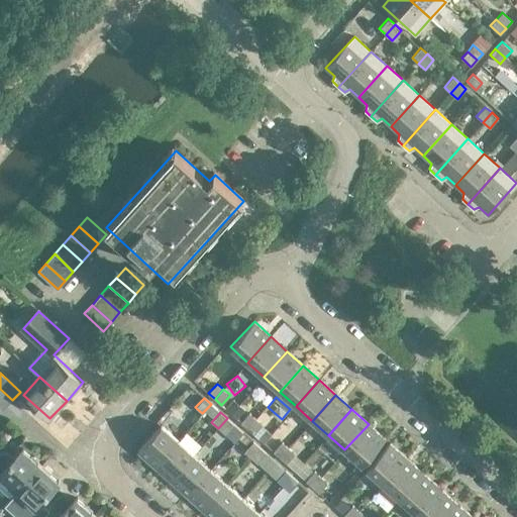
[(247,428),(255,418),(249,412),(240,422),(247,428)]
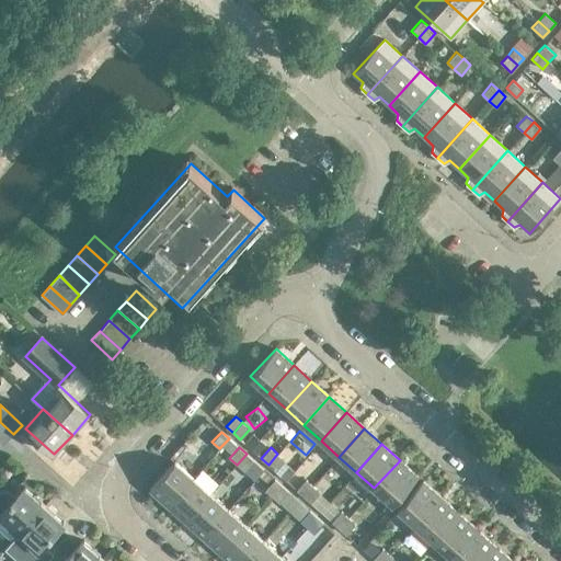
[(243,470),(253,459),(247,454),(237,465),(243,470)]
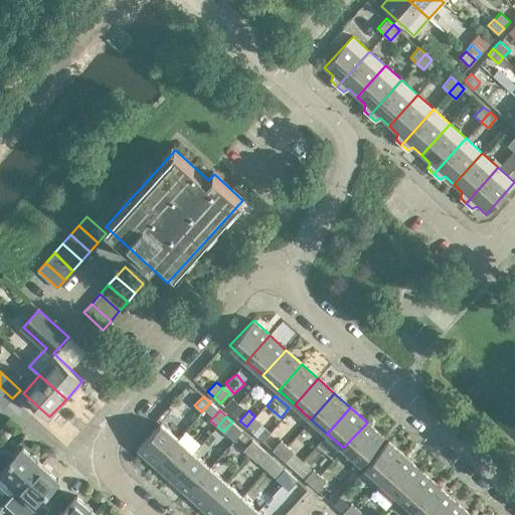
[(246,426),(252,433),(262,422),(254,416),(246,426)]
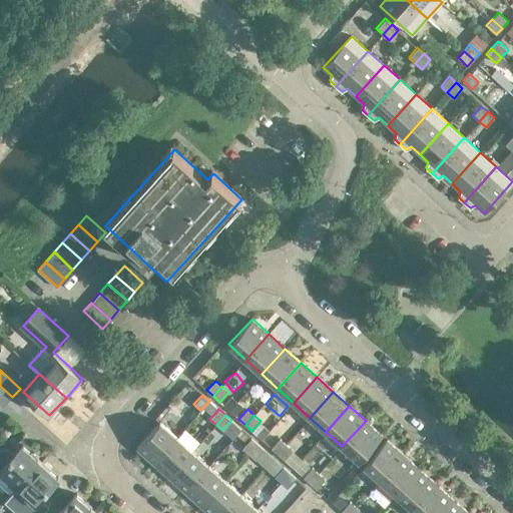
[(366,421),(342,446),(359,462),(382,436),(366,421)]
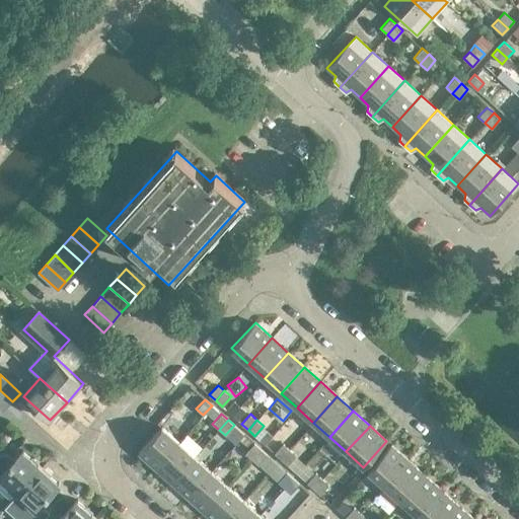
[(138,452),(155,468),(178,442),(161,427),(138,452)]
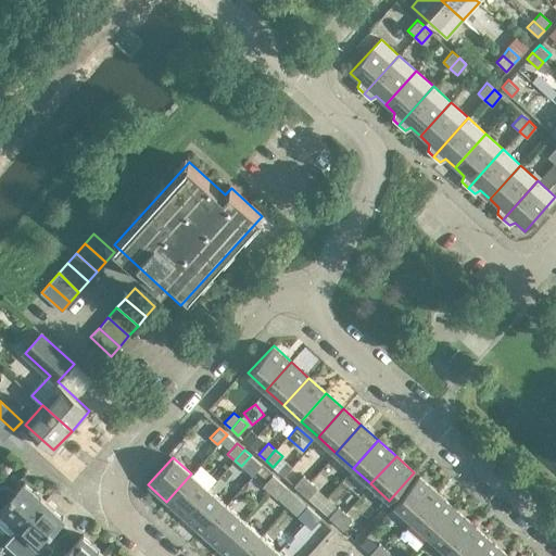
[(191,474),(166,502),(184,517),(209,489),(191,474)]
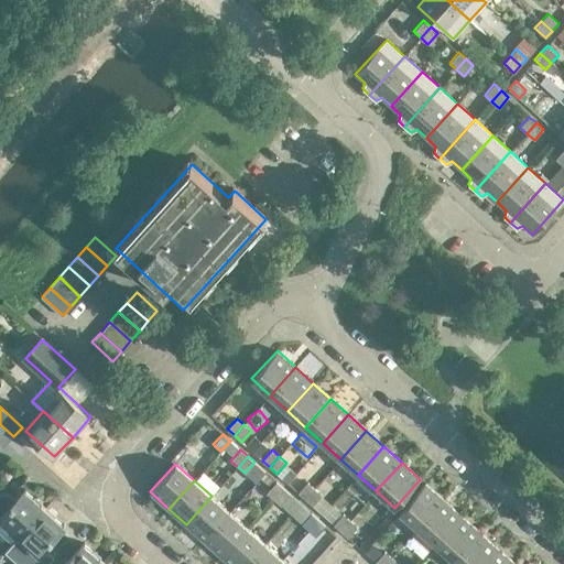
[(283,488),(275,481),(266,491),(273,498),(283,488)]
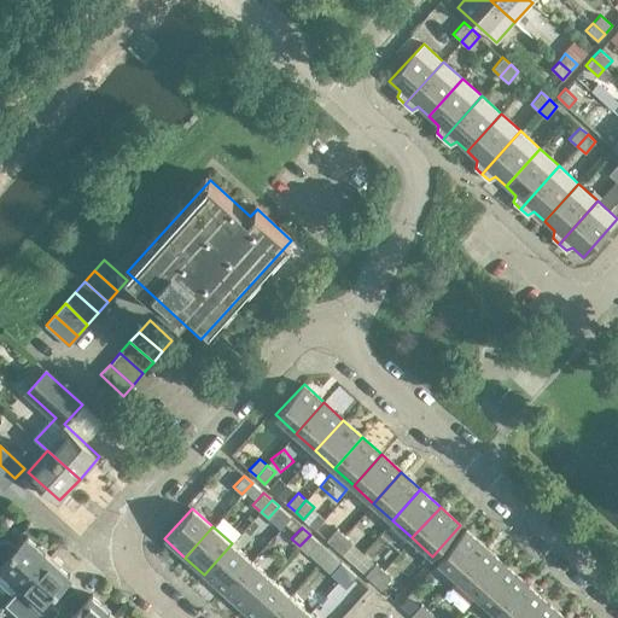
[(334,547),(344,535),(337,528),(326,540),(334,547)]
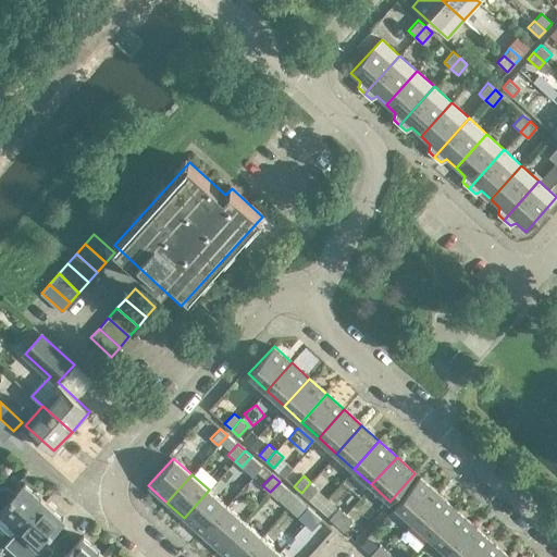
[(420,477),(395,505),(413,521),(438,493),(420,477)]
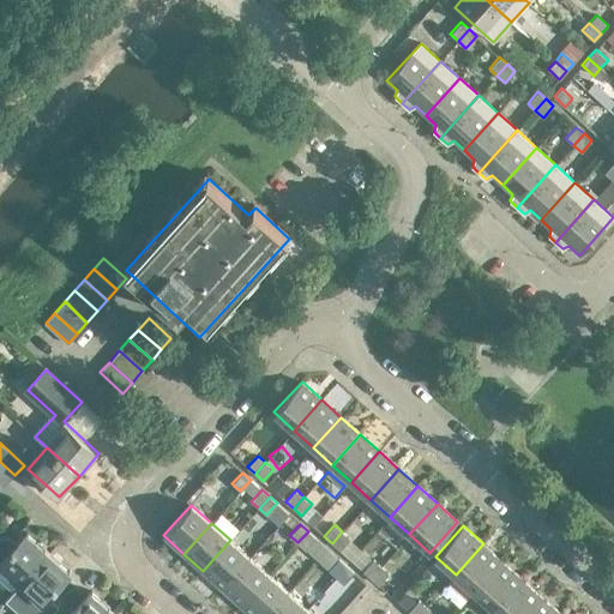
[(308,531),(298,542),(305,549),(315,539),(308,531)]
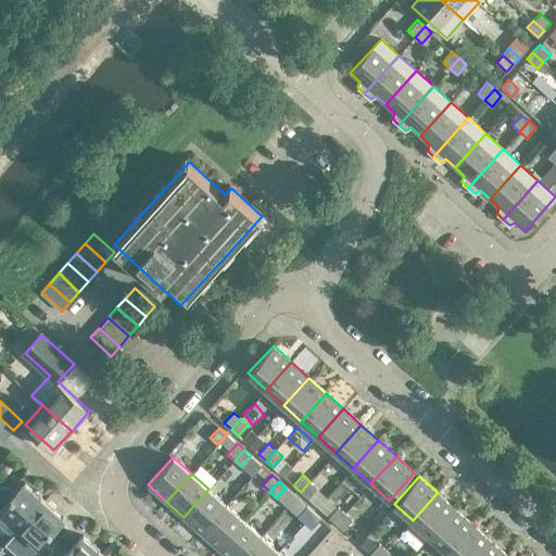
[(301,492),(307,498),(317,488),(310,481),(301,492)]
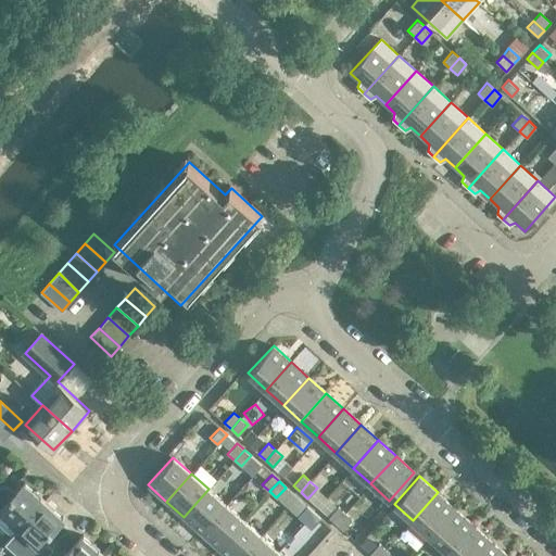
[(0,508),(0,510),(19,528),(45,500),(25,482),(0,508)]
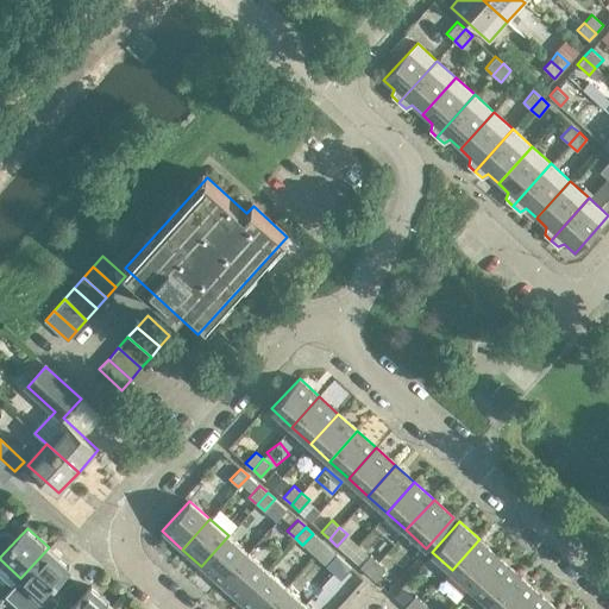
[(228,535),(201,566),(220,584),(248,553),(228,535)]
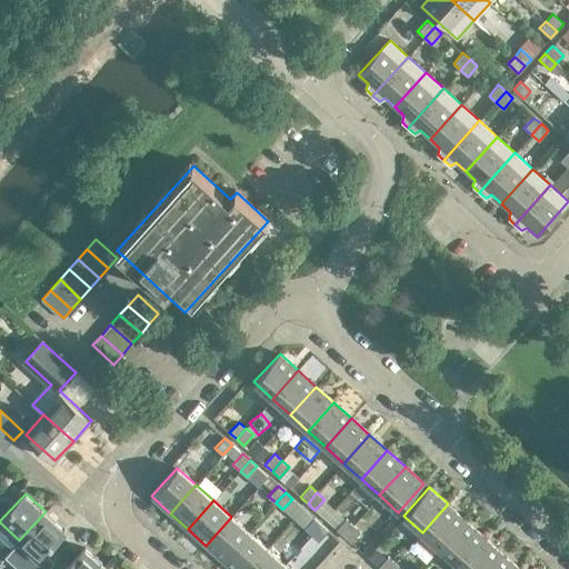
[(448,503),(422,532),(440,548),(466,520),(448,503)]
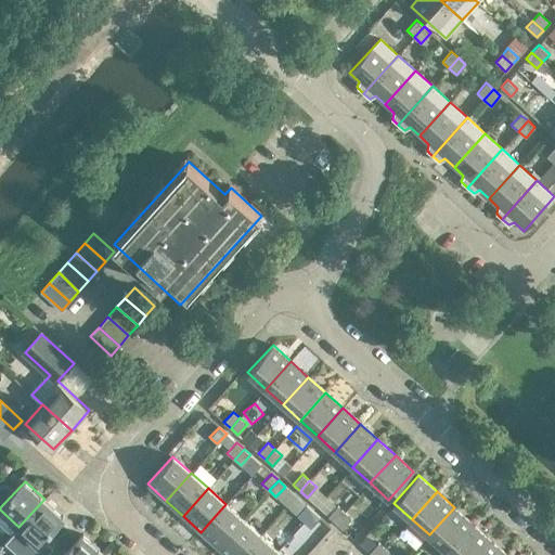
[(44,499),(18,527),(4,543),(13,551),(27,534),(38,545),(64,516),(44,499)]
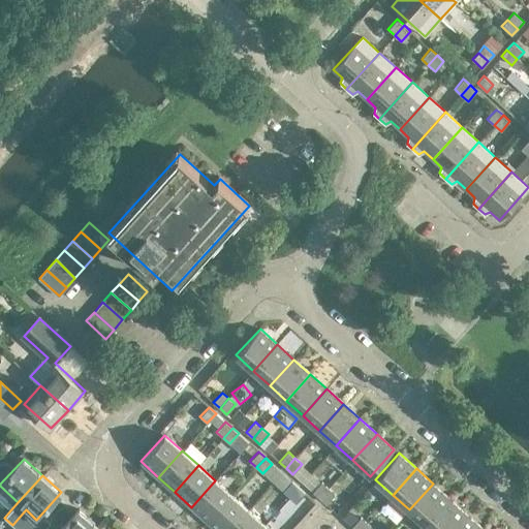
[(215,480),(191,507),(208,522),(231,495),(215,480)]
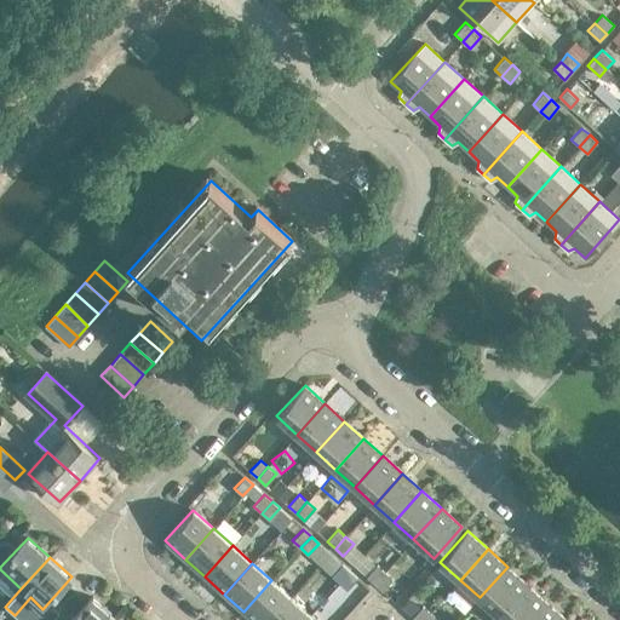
[(339,583),(350,570),(342,563),(331,575),(339,583)]
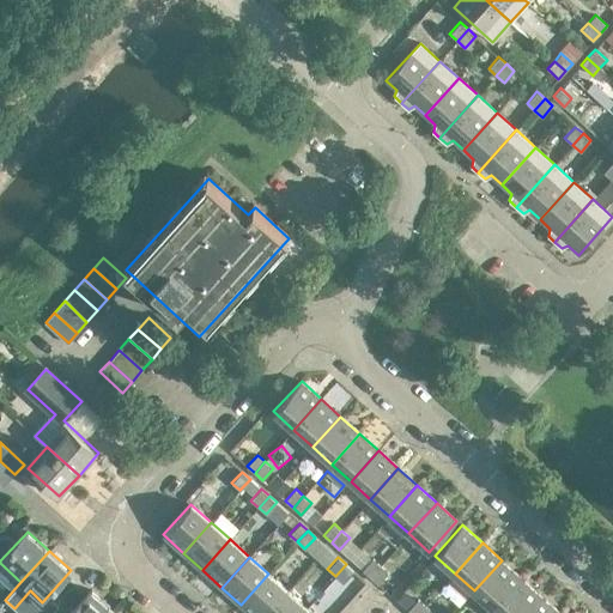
[(370,577),(381,565),(372,558),(362,570),(370,577)]
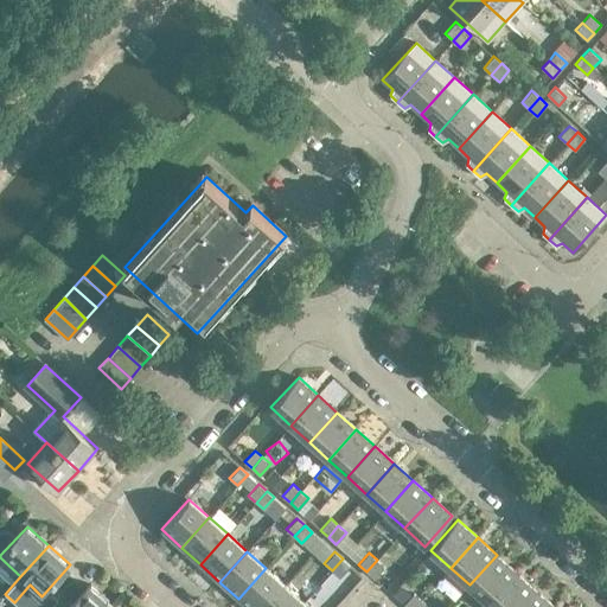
[(497,555),(470,585),(489,602),(516,572),(497,555)]
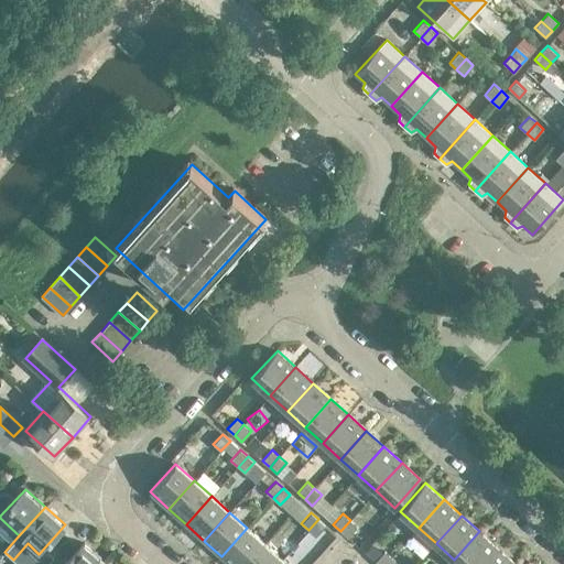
[(315,537),(325,525),(318,519),(308,530),(315,537)]
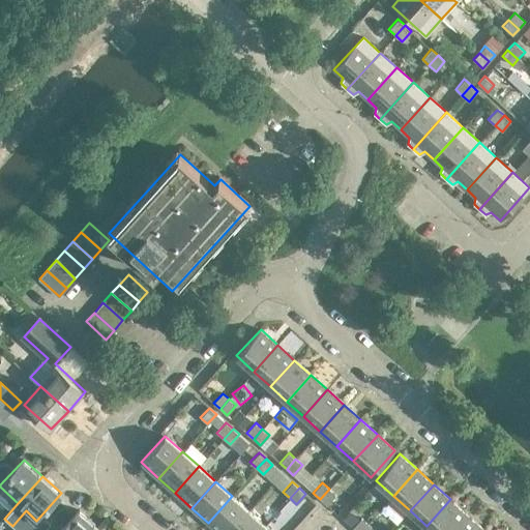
[(320,499),(326,505),(335,495),(329,489),(320,499)]
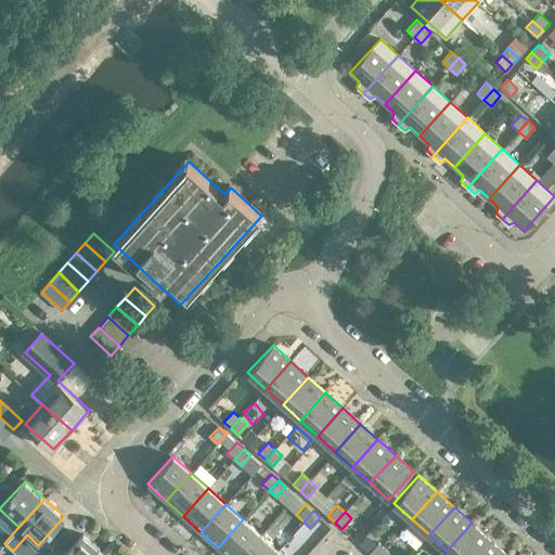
[(243,519),(218,547),(226,554),(242,554),(260,534),(243,519)]
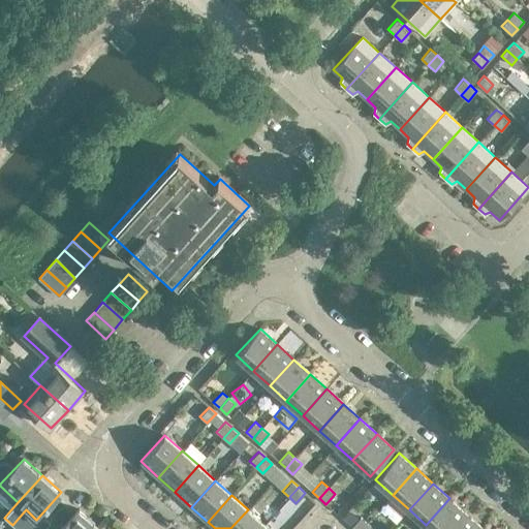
[(449,498),(426,525),(430,528),(452,528),(466,514),(449,498)]
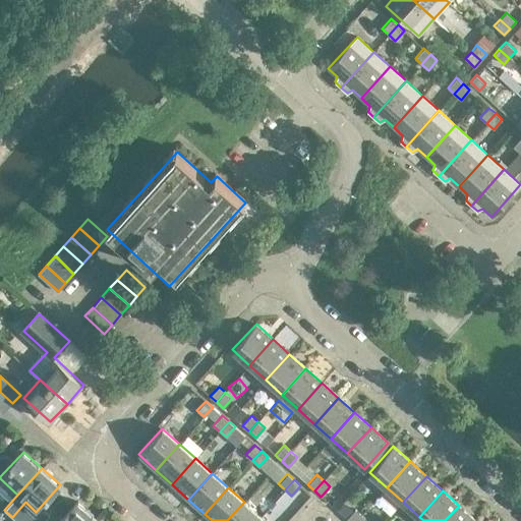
[(60,520),(94,520),(97,518),(78,502),(60,520)]
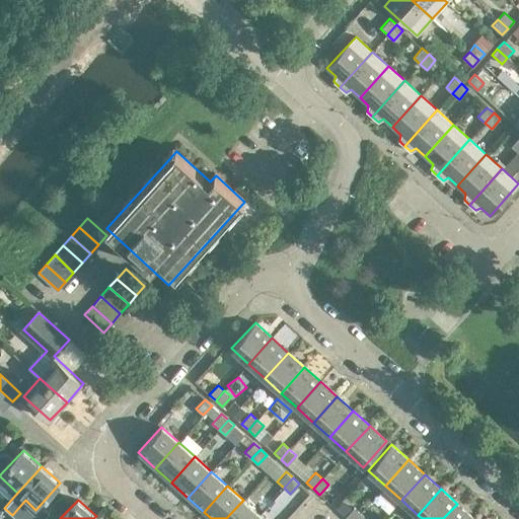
[(243,500),(226,518),(255,518),(260,515),(243,500)]
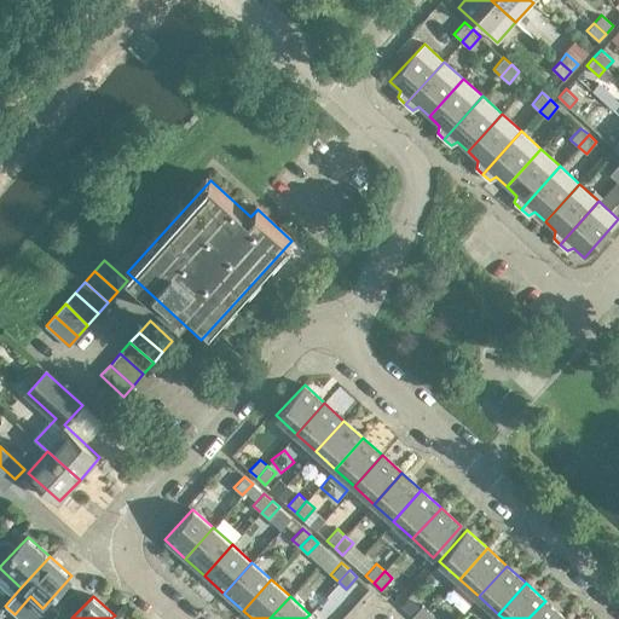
[(545,601),(528,618),(563,618),(565,618),(545,601)]
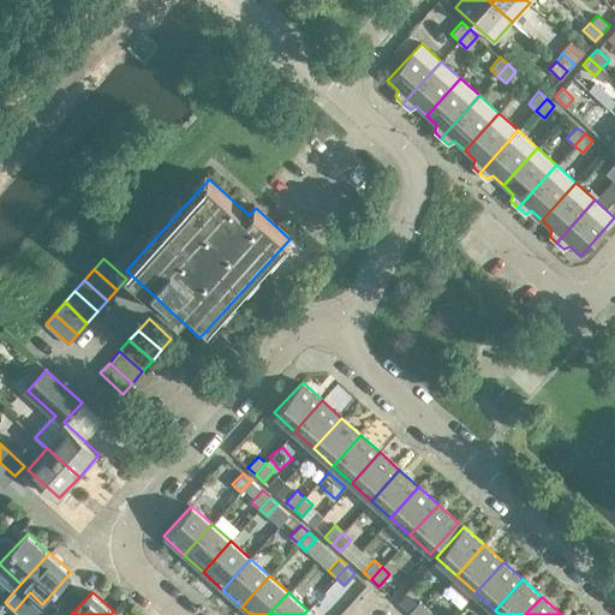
[(411,614),(419,614),(427,608),(419,601),(408,613),(411,614)]
